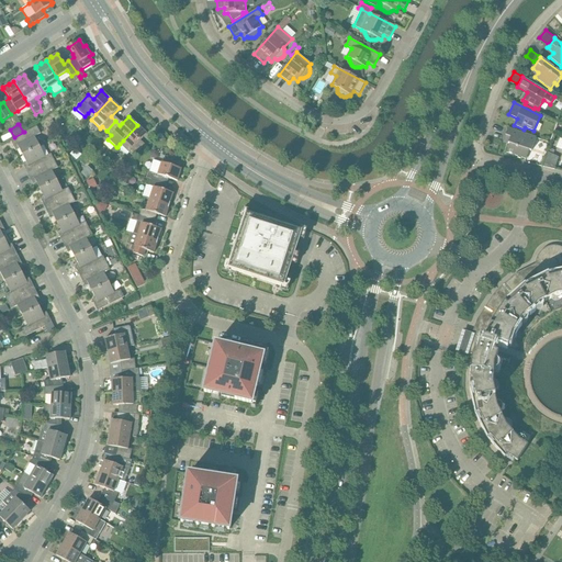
[(120,144),(117,147),(126,156),(130,153),(134,157),(143,147),(138,143),(141,141),(146,134),(137,125),(123,141),(120,144)]
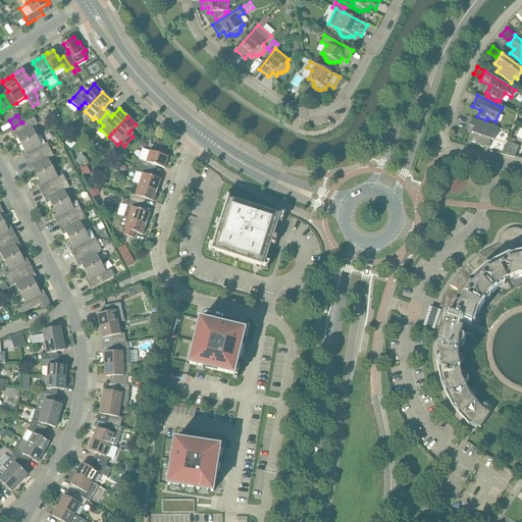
[(20,145),(37,137),(32,126),(38,124),(34,117),(9,129),(14,140),(17,139),(20,145)]
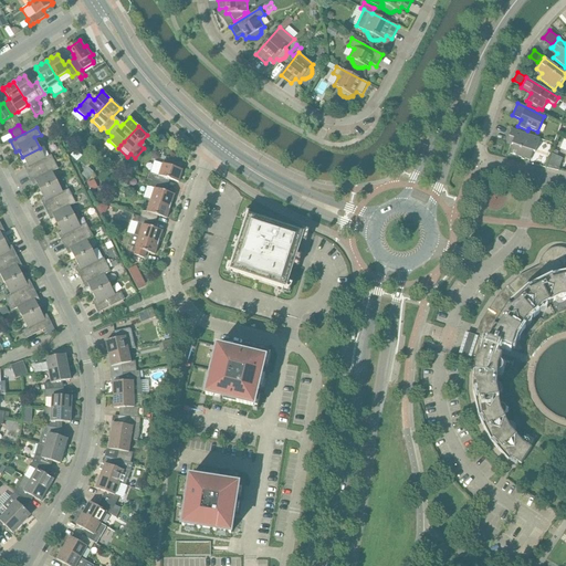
[(509,136),(506,143),(512,145),(513,145),(510,154),(530,160),(532,152),(535,153),(540,139),(511,129),(509,136)]
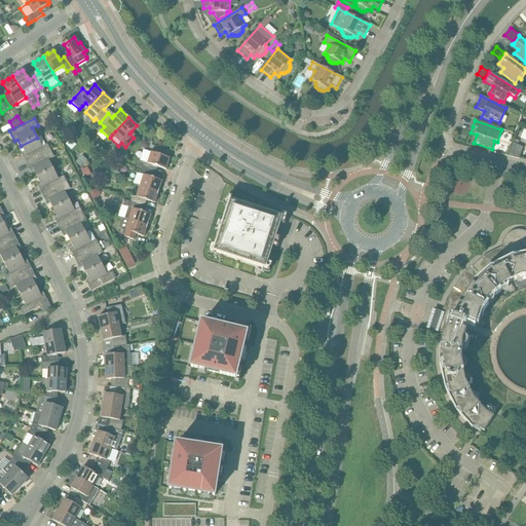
[(21,153),(26,163),(50,150),(47,144),(42,147),(37,138),(21,146),(25,152),(21,153)]
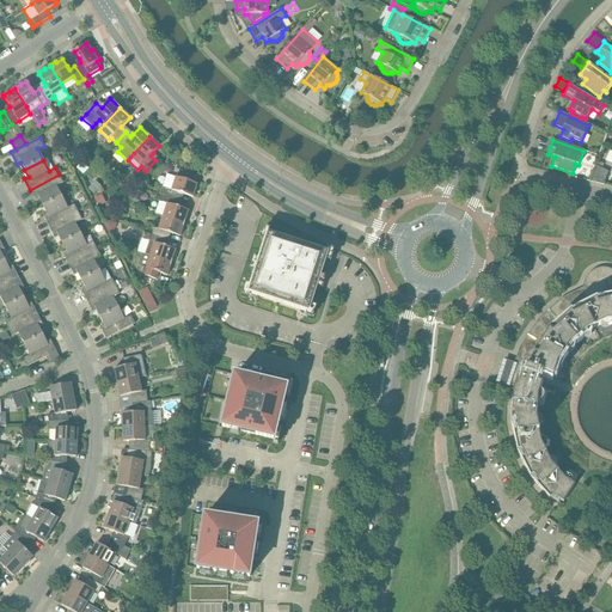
[(593,175),(591,182),(597,183),(604,184),(609,171),(603,169),(604,164),(598,161),(595,166),(593,175)]
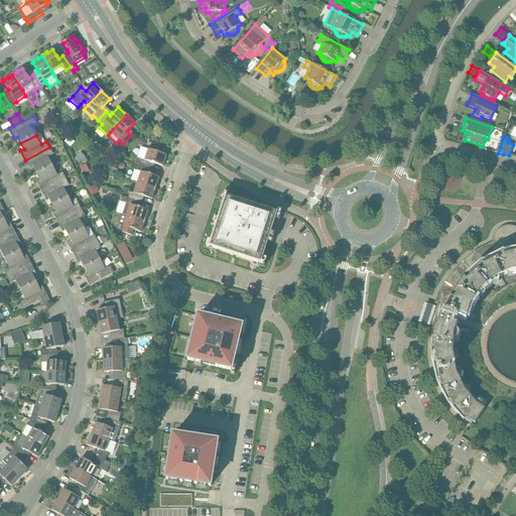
[(134,163),(136,164),(138,165),(150,168),(152,163),(155,164),(162,166),(166,155),(159,153),(161,149),(149,145),(148,149),(140,147),(137,158),(136,158),(134,163)]
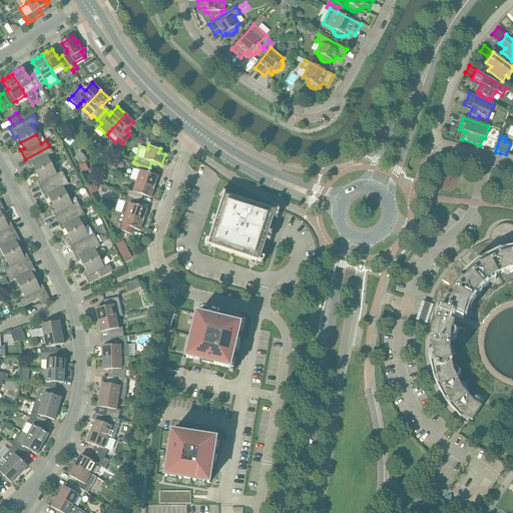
[(33,167),(36,173),(52,165),(47,155),(53,153),(49,146),(25,159),(30,168),(33,167)]
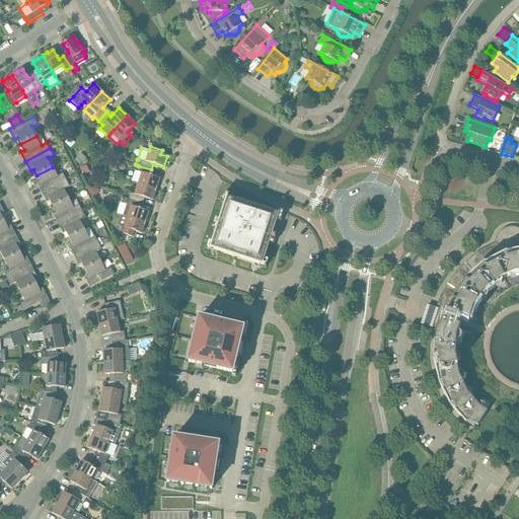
[(87,165),(80,168),(83,174),(90,171),(87,165)]
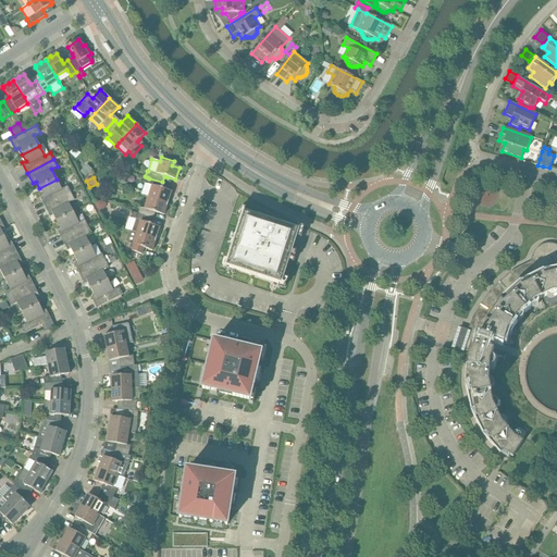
[(149,178),(148,184),(152,186),(148,197),(168,203),(172,192),(160,188),(162,182),(149,178)]
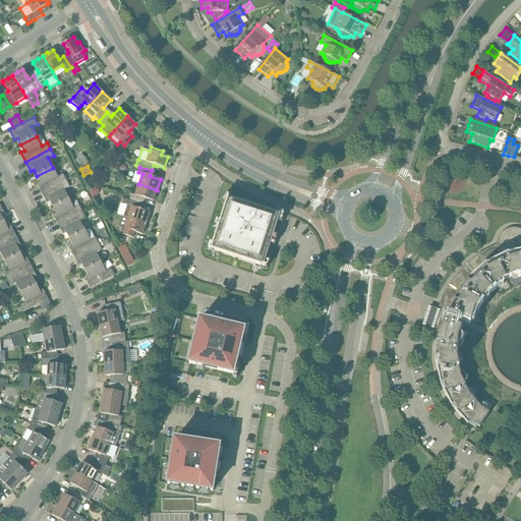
[(37,183),(42,193),(66,180),(63,174),(58,177),(53,168),(37,176),(40,182),(37,183)]
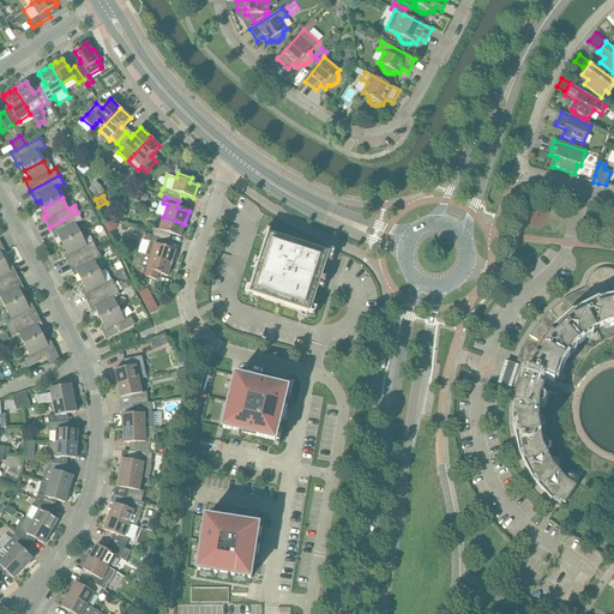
[(59,238),(62,245),(82,235),(76,223),(82,221),(78,212),(49,228),(55,239),(59,238)]
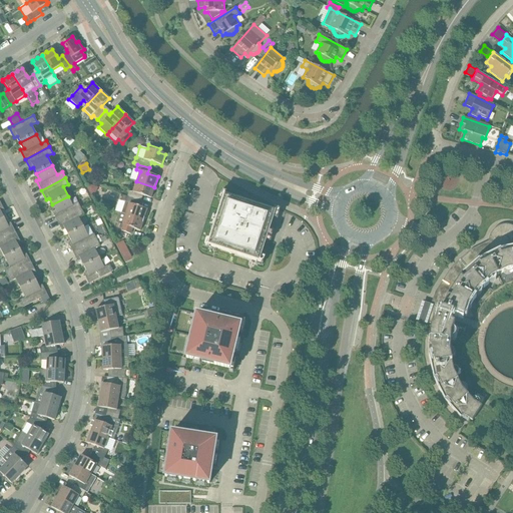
[(129,191),(127,196),(138,200),(140,195),(150,198),(154,187),(136,181),(133,192),(129,191)]
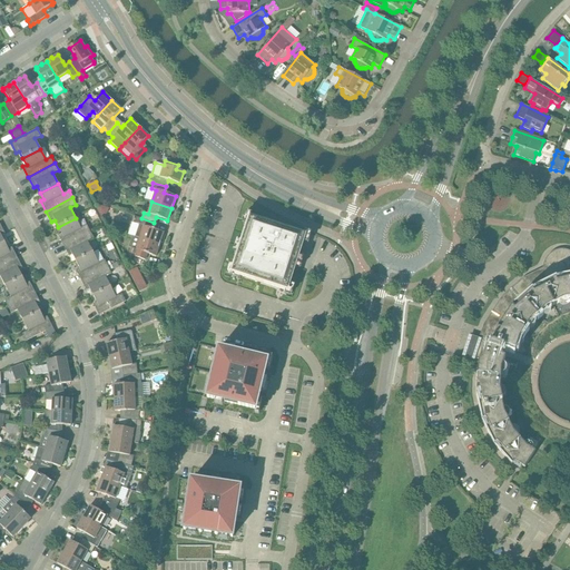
[(98,206),(96,208),(101,218),(106,216),(108,213),(109,209),(98,206)]
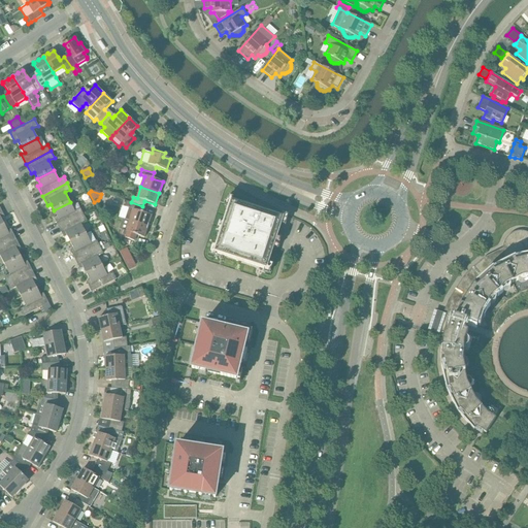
[(126,201),(125,207),(129,208),(125,220),(129,221),(147,227),(149,225),(151,226),(153,218),(151,218),(152,216),(140,212),(142,206),(131,202),(126,201)]
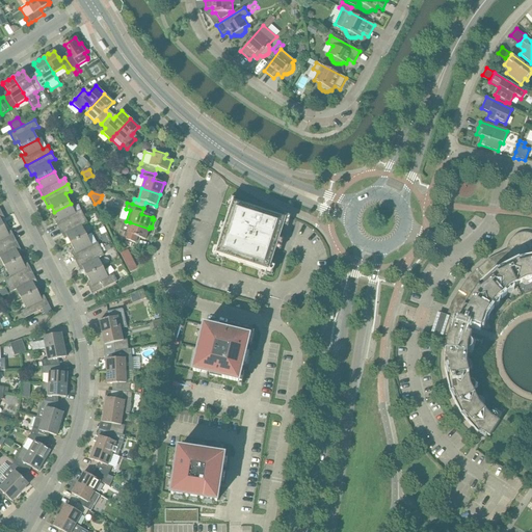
[(233,203),(216,255),(268,271),(277,241),(280,235),(285,219),(233,203)]
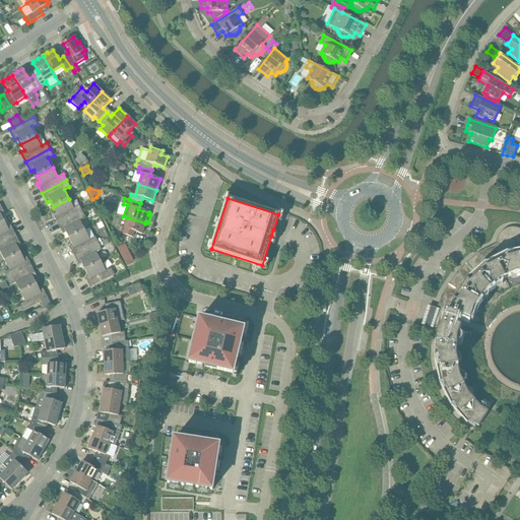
[(53,214),(58,224),(82,211),(79,205),(73,208),(69,199),(53,207),(56,213),(53,214)]
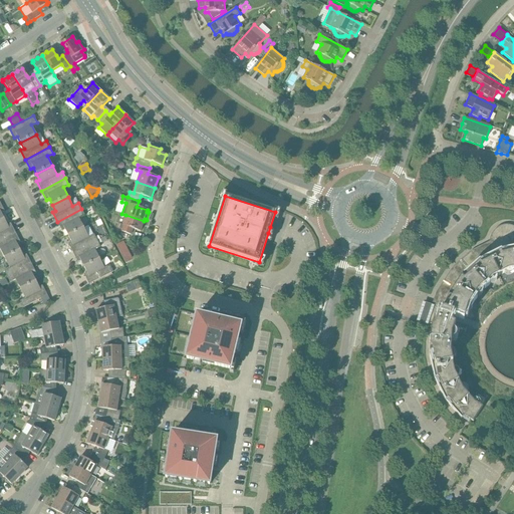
[(65,230),(68,236),(83,228),(79,218),(84,216),(81,209),(57,222),(62,231),(65,230)]
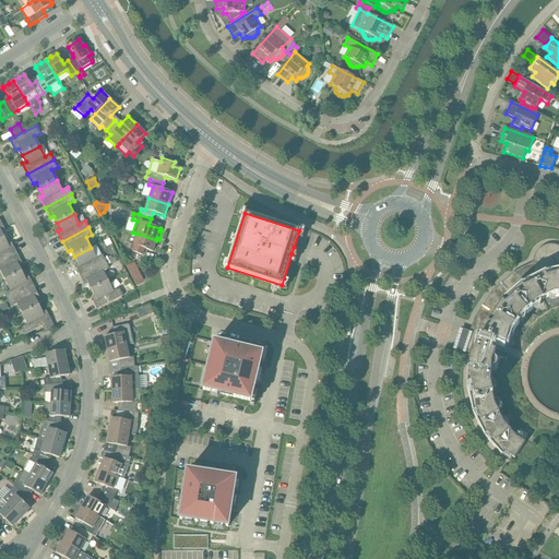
[(129,242),(126,250),(127,250),(129,251),(128,252),(135,254),(135,253),(139,254),(141,248),(153,252),(156,240),(137,234),(133,245),(129,242)]
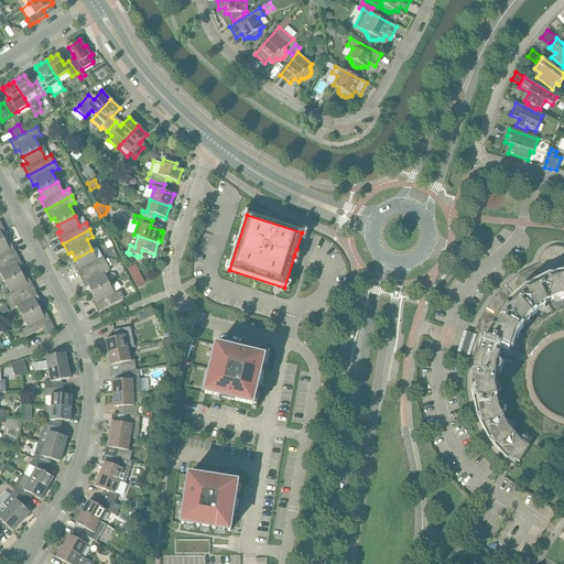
[(4,240),(0,242),(0,263),(17,256),(12,245),(8,247),(4,240)]
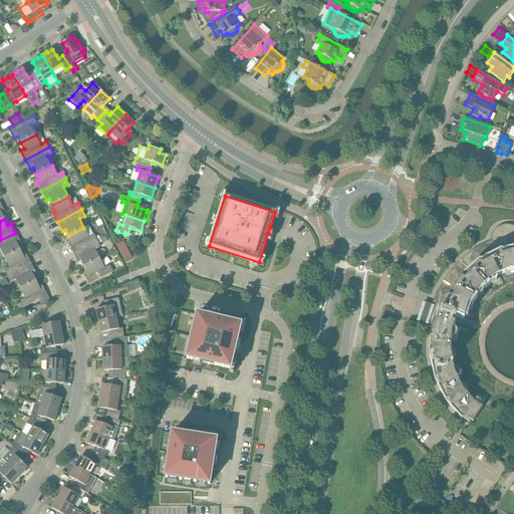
[(424,305),(419,319),(433,324),(431,331),(430,355),(435,378),(445,401),(462,419),(464,416),(471,421),(473,422),(483,407),(475,402),(463,389),(455,371),(451,353),(452,335),(455,324),(451,323),(454,314),(464,318),(468,307),(478,292),(492,279),(508,271),(513,269),(513,226),(513,227),(511,226),(508,225),(505,225),(502,225),(500,226),(497,228),(495,230),(493,232),(491,234),(490,237),(490,241),(472,251),(451,269),(436,292),(431,307),(424,305)]
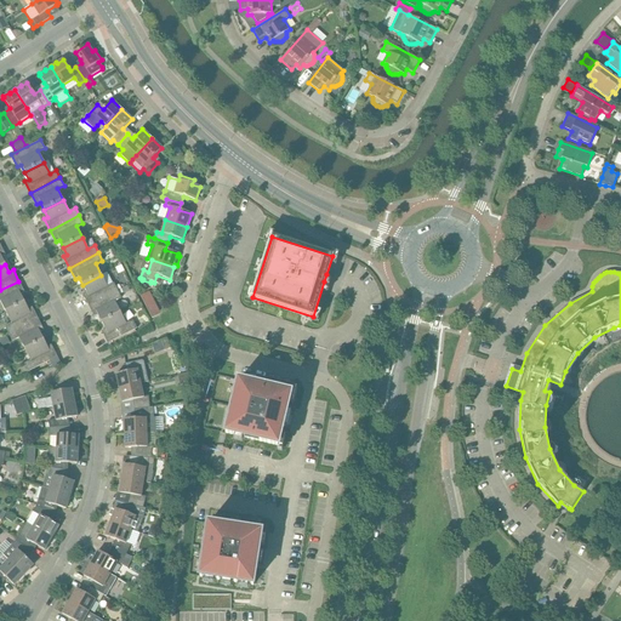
[(86,292),(83,294),(89,306),(118,291),(114,283),(107,286),(102,275),(83,285),(86,292)]
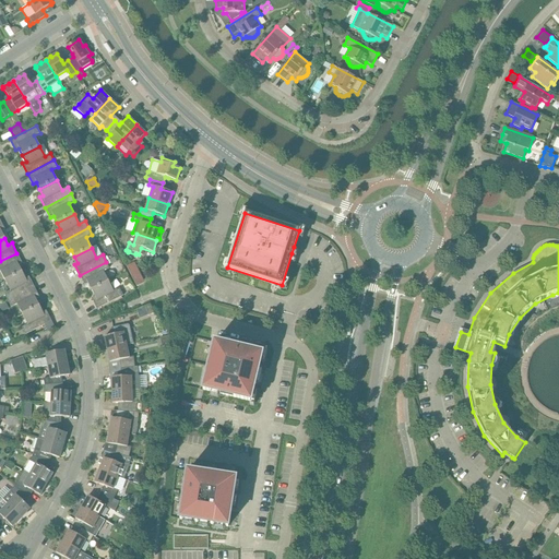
[(22,263),(16,253),(0,261),(0,271),(4,281),(22,272),(19,265),(22,263)]
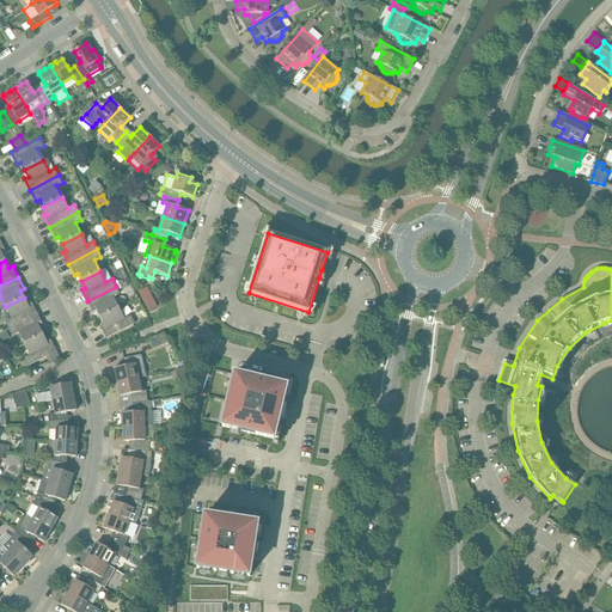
[(145,285),(138,289),(148,311),(157,307),(145,285)]
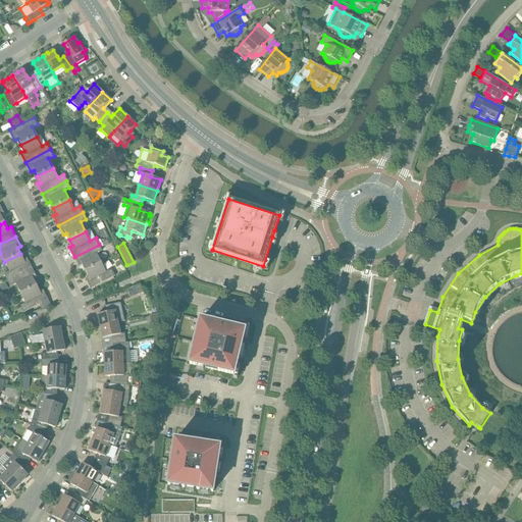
[(83,265),(86,271),(101,263),(97,254),(102,251),(99,245),(74,257),(79,266),(83,265)]
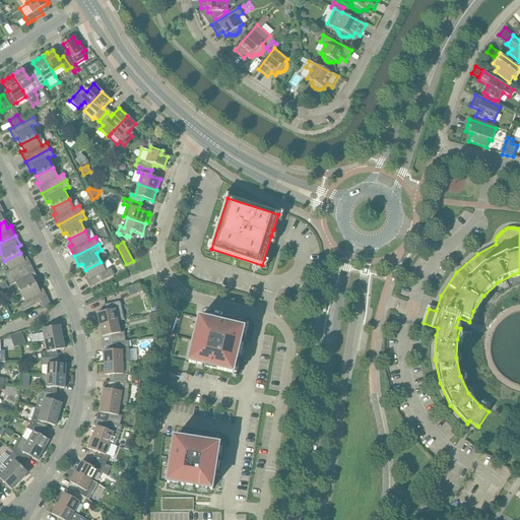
[(20,253),(4,261),(9,270),(4,273),(7,279),(31,267),(26,257),(23,259),(20,253)]
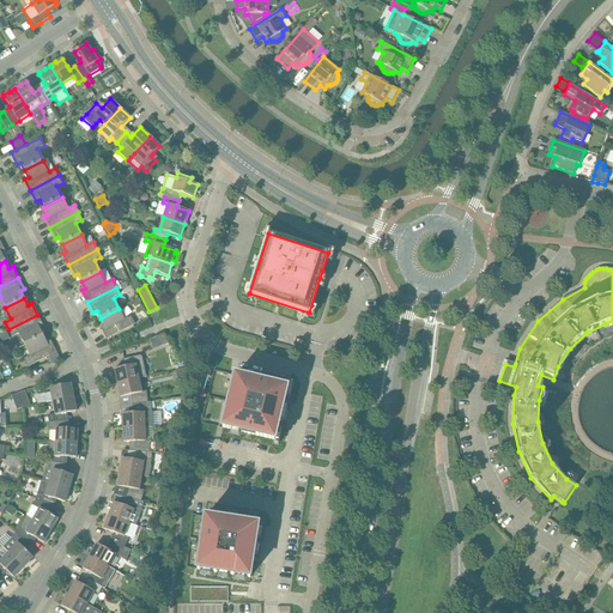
[(125,320),(119,309),(101,319),(104,326),(99,327),(105,339),(135,325),(131,316),(125,320)]
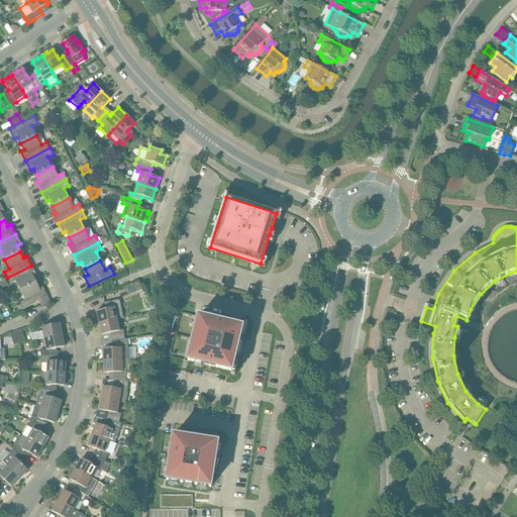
[(36,275),(31,266),(7,278),(10,284),(16,282),(20,291),(36,283),(33,277),(36,275)]
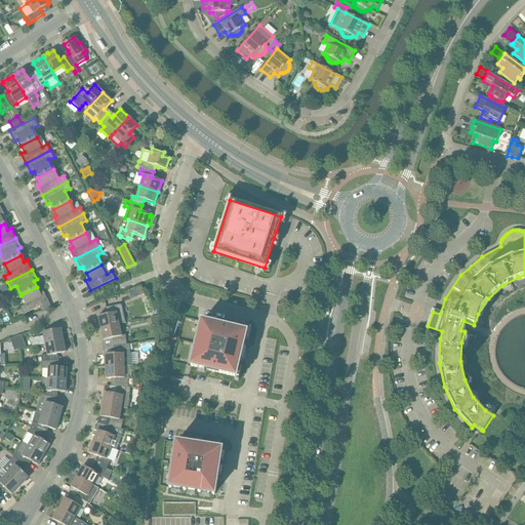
[(140,286),(136,287),(139,296),(145,294),(140,286)]
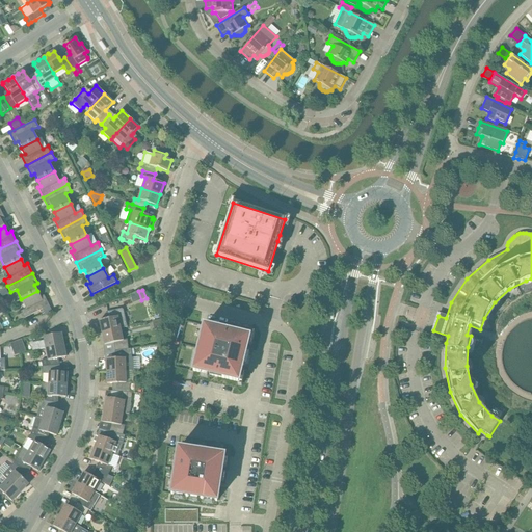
[(37,291),(21,299),(26,309),(21,312),(24,319),(49,306),(44,295),(41,297),(37,291)]
